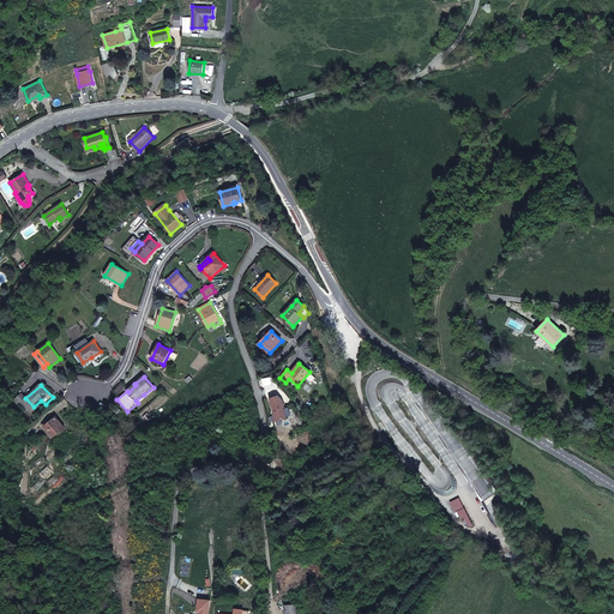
[(271,398),(271,402),(275,411),(274,415),(276,421),(287,417),(283,408),(286,407),(283,401),(278,396),(271,398)]
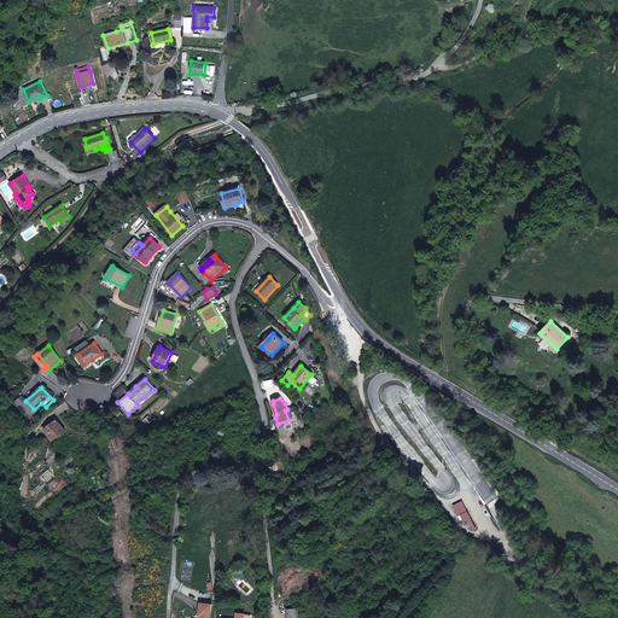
[(34,409),(25,401),(22,406),(30,414),(34,409)]
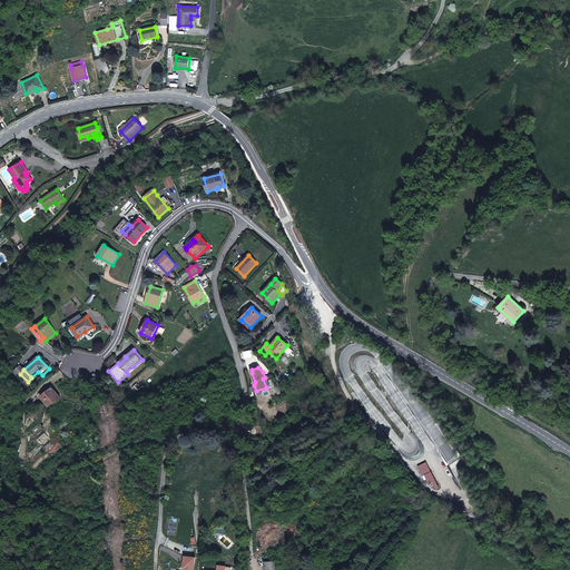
[(60,397),(52,387),(41,396),(49,406),(60,397)]
